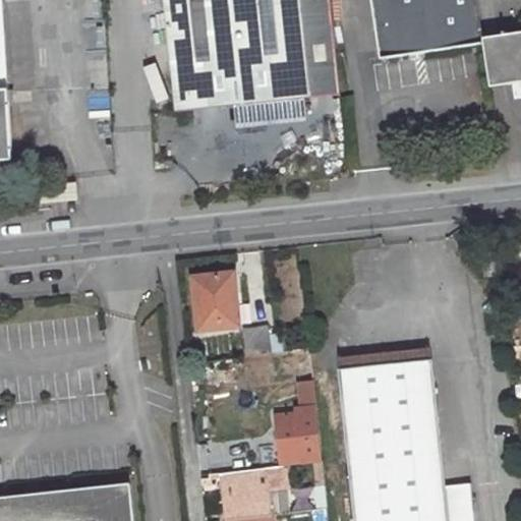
[(0,0),(0,161),(12,161),(2,0),(0,0)]
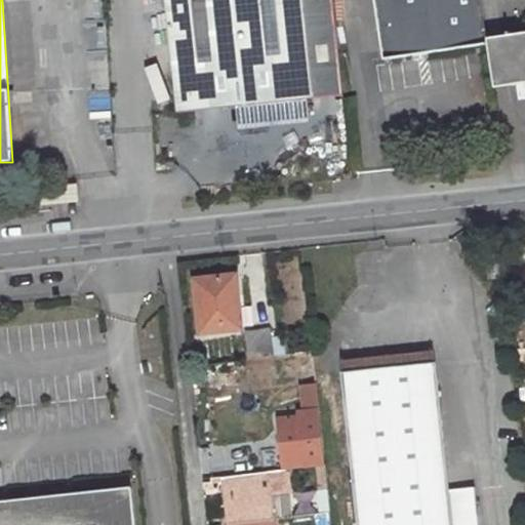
[(166,0),(177,113),(344,95),(333,0),(166,0)]
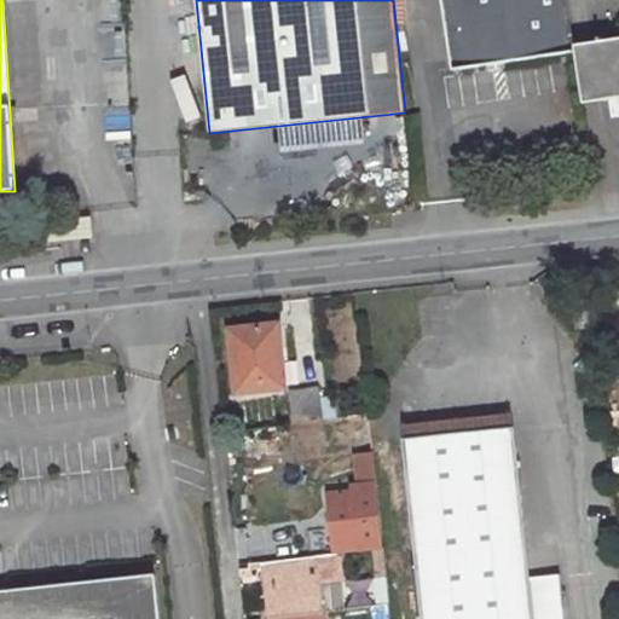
[(573,52),(565,0),(443,0),(453,68),(573,52)]
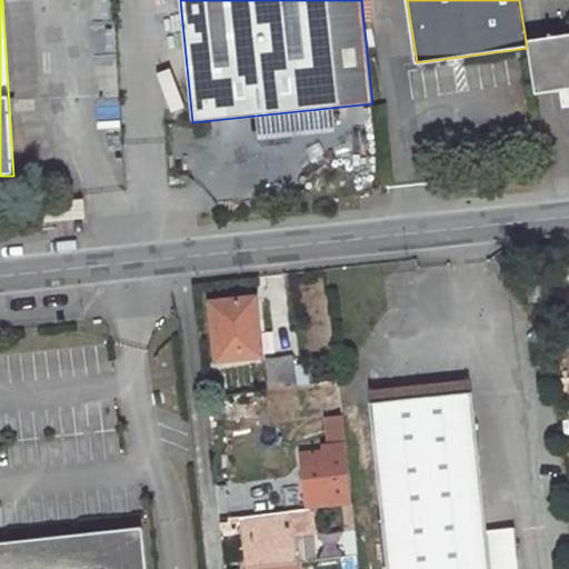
[(568,89),(568,35),(528,40),(537,95),(568,89)]
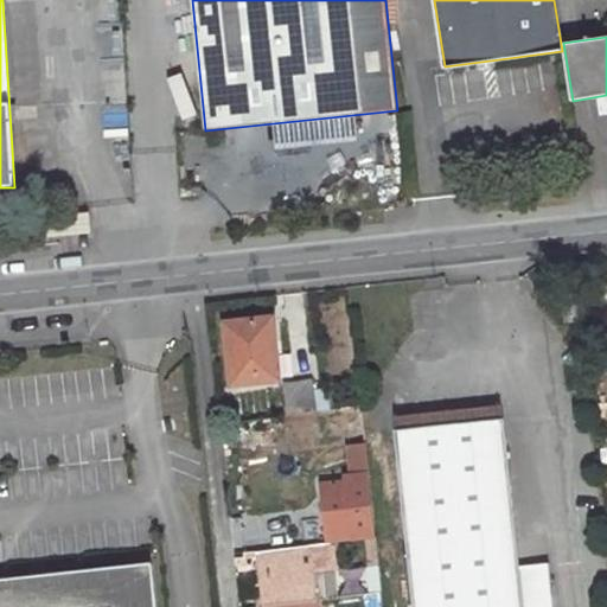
[(253,323),(224,324),(231,385),(280,381),(273,320),(253,323)]
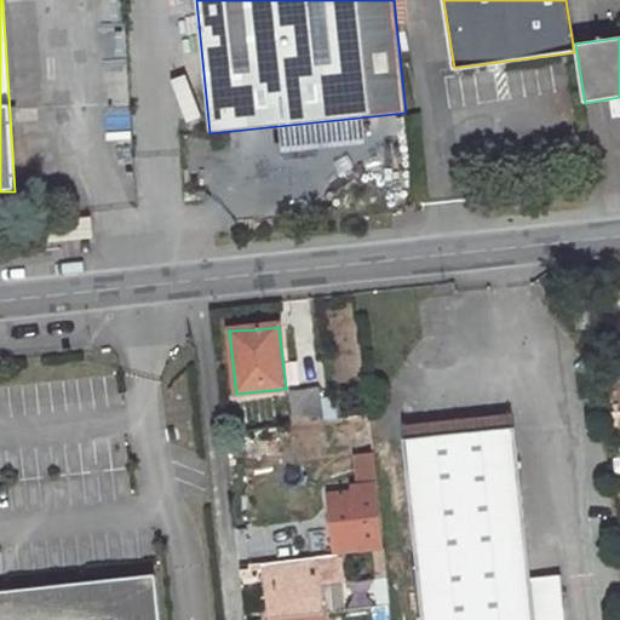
[(319,391),(287,394),(292,425),(322,422),(319,391)]
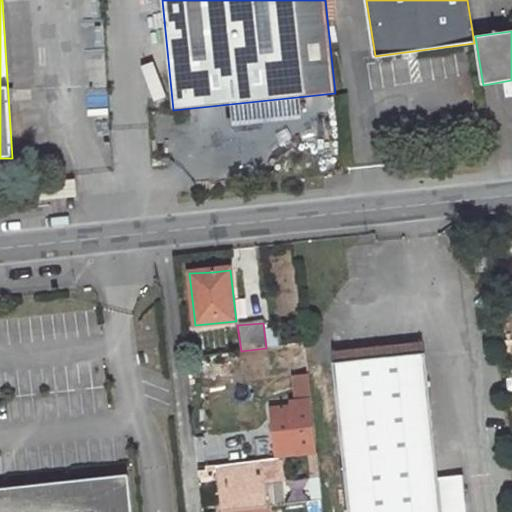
[(305,342),(288,344),(290,363),(301,362),(307,361),(305,342)]
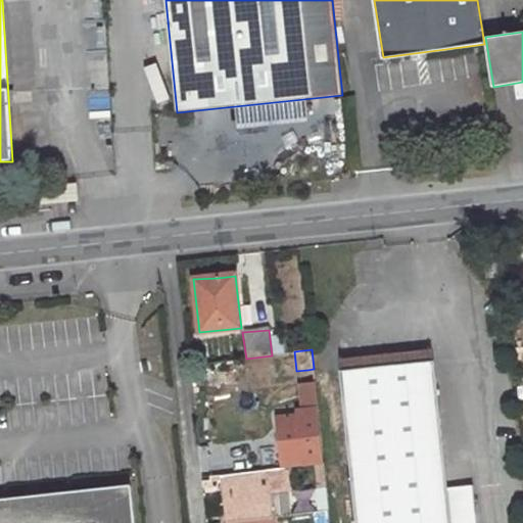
[(290,357),(274,359),(276,372),(291,370),(290,357)]
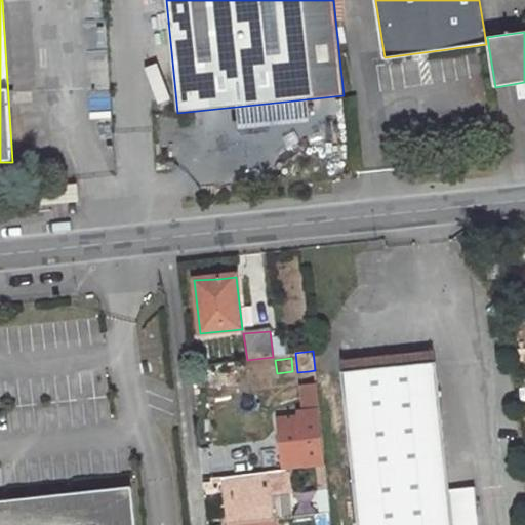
[(434,365),(342,373),(357,524),(477,524),(472,463),(446,466),(434,365)]
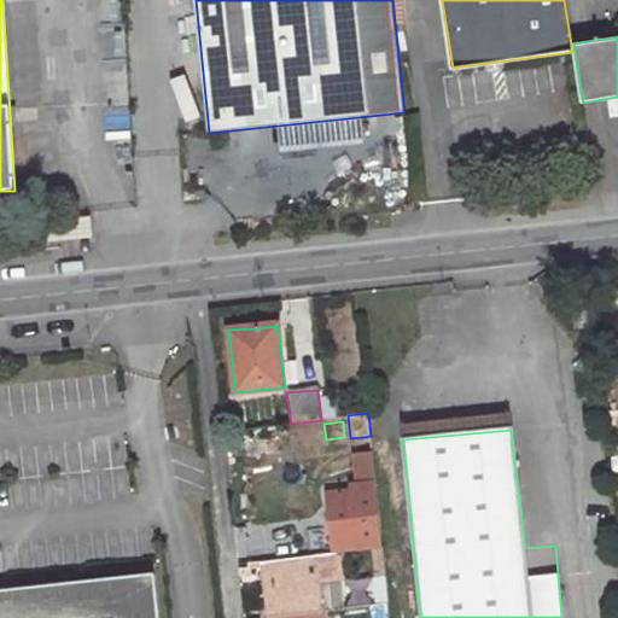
[(371,436),(363,437),(367,473),(374,473),(371,436)]
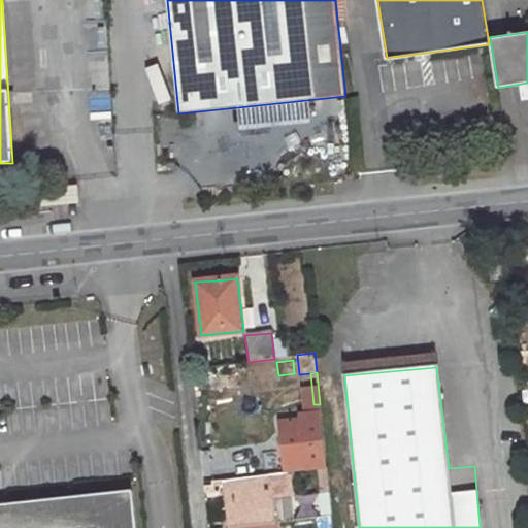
[(326,468),(320,404),(314,404),(309,405),(309,415),(278,419),(286,467),(305,465),(306,470),(326,468)]
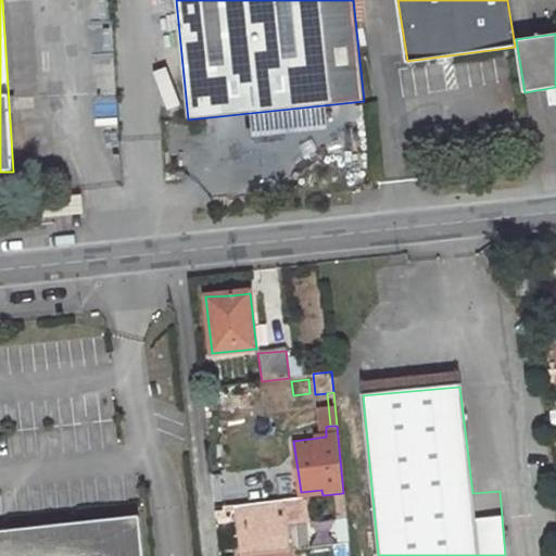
[(251,481),(223,485),(225,508),(235,507),(260,504),(256,483),(251,484),(251,481)]
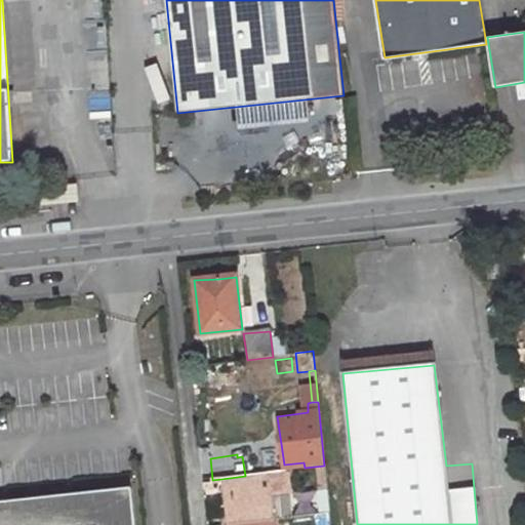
[(245,476),(221,479),(225,501),(228,524),(232,524),(275,520),(270,480),(282,478),(282,471),(245,476)]
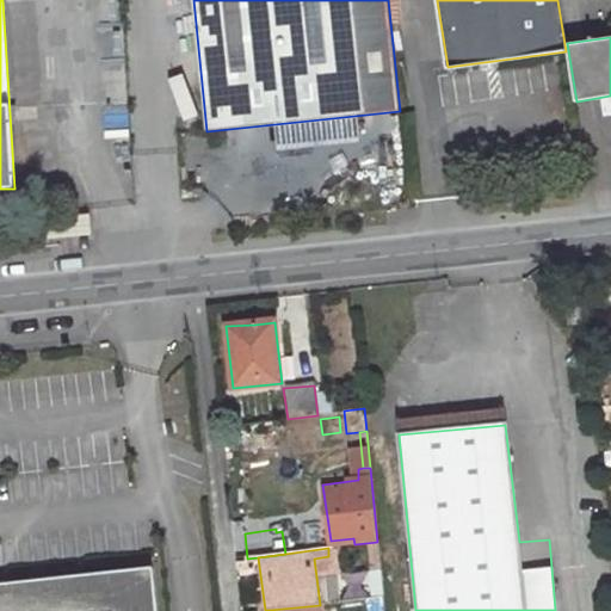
[(0,610),(156,610),(152,568),(5,585),(7,597),(0,596),(0,610)]
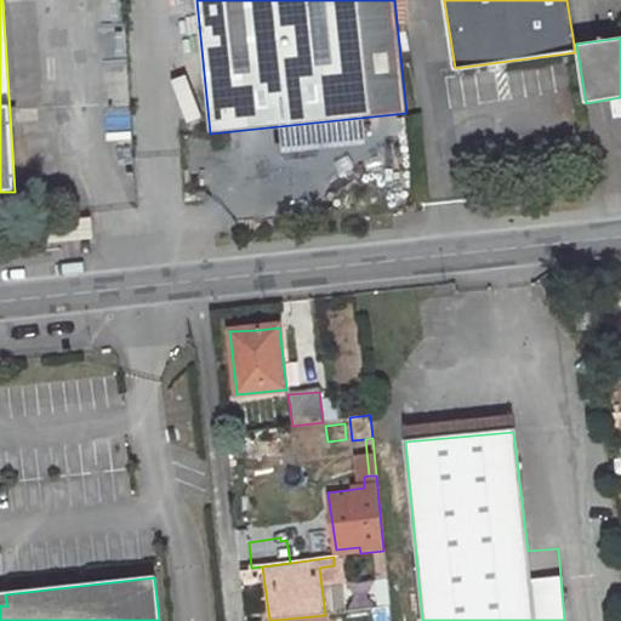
[(388,588),(369,591),(371,610),(389,608),(388,588)]
